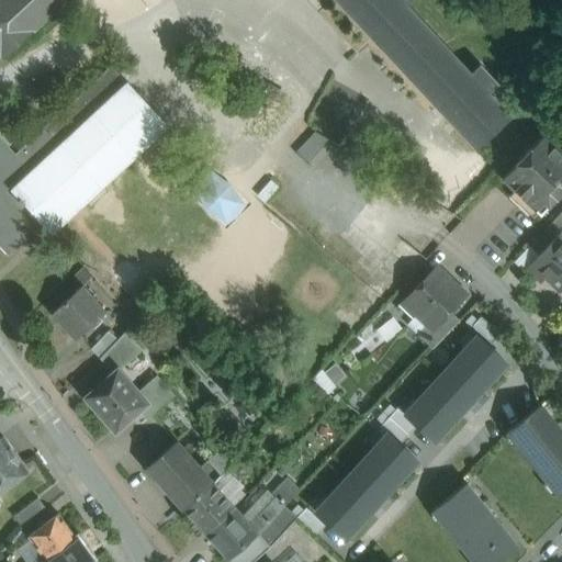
[(0,0),(0,53),(1,53),(4,57),(34,30),(33,30),(64,0),(0,0)]
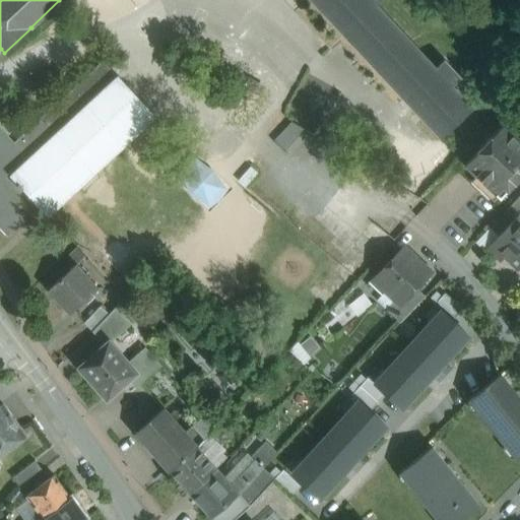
[(311,0),(442,138),(473,109),(453,86),(462,78),(445,60),(436,68),(376,5),(381,0),(311,0)]
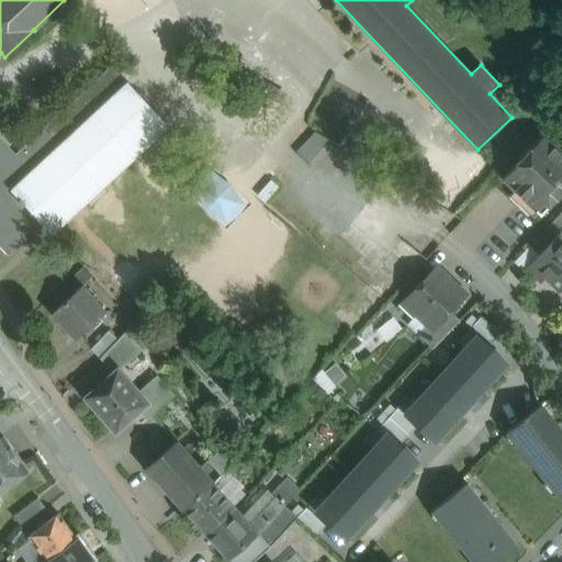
[(112,66),(20,152),(18,150),(15,153),(0,136),(0,244),(10,255),(44,223),(54,234),(56,232),(55,231),(135,157),(137,156),(136,155),(168,125),(112,66)]
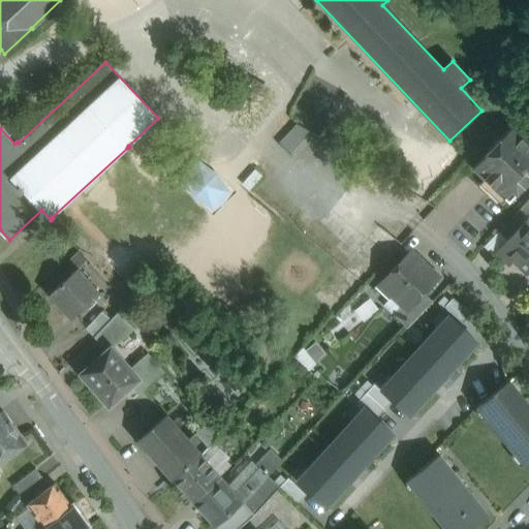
[(279,141),(287,149),(307,131),(299,122),(279,141)]
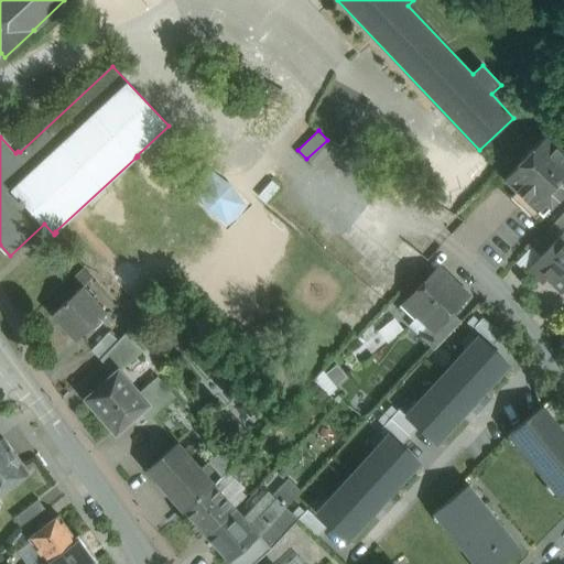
[(563,151),(546,134),(505,180),(518,192),(525,198),(524,198),(542,216),(560,197),(559,197),(563,192),(563,151)]
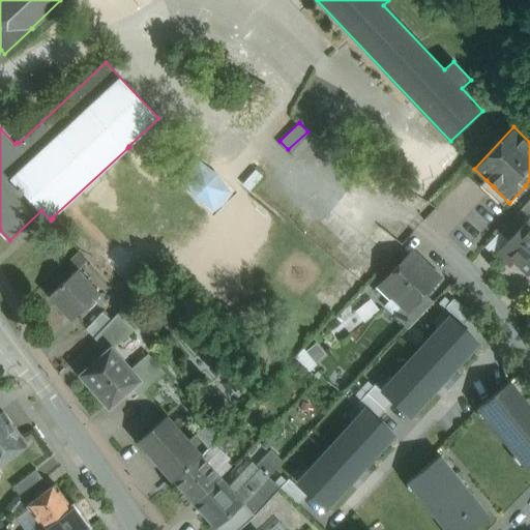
[(206,160),(184,185),(215,213),(237,189),(206,160)]
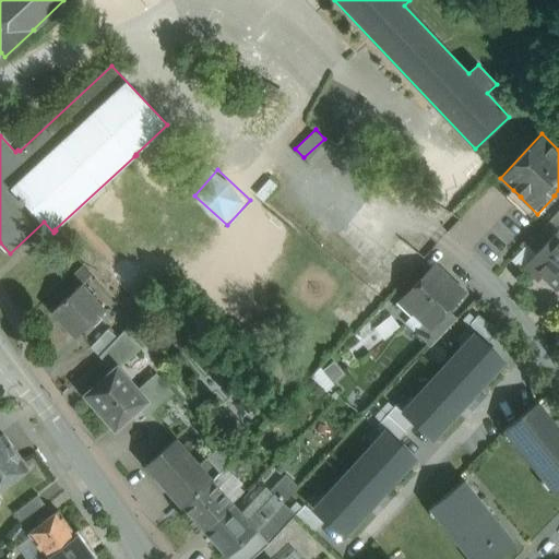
[(558,222),(554,216),(526,245),(536,254),(556,234),(558,235),(558,233),(558,222)]
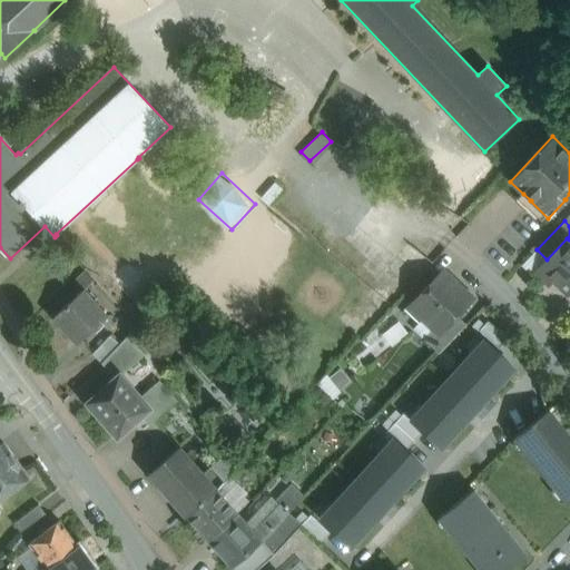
[(547,259),(534,273),(546,284),(550,278),(569,296),(569,294),(569,241),(569,239),(567,238),(547,259)]
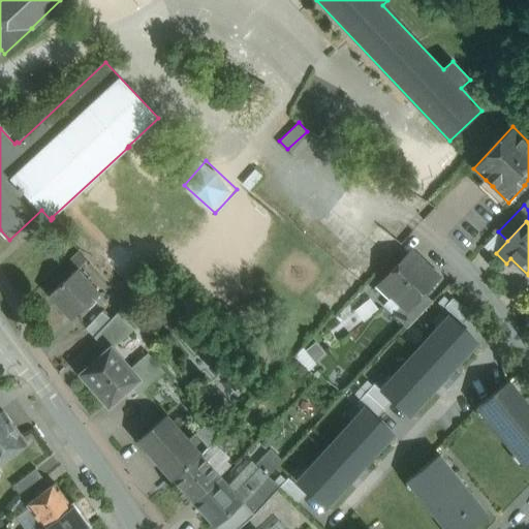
[(411,251),(377,287),(386,296),(392,296),(401,304),(403,306),(414,293),(419,298),(424,292),(438,277),(411,251)]
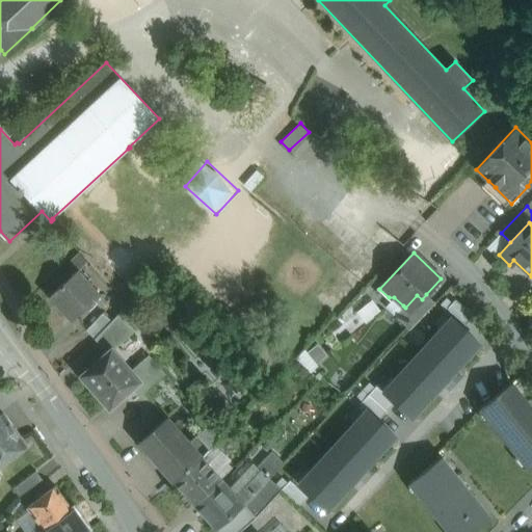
[(77,271),(50,296),(73,320),(100,295),(77,271)]
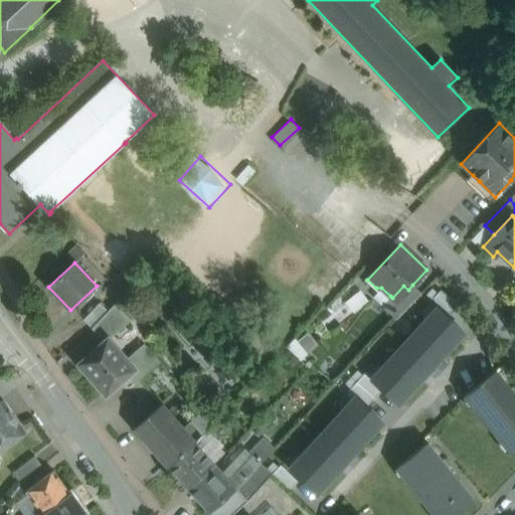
[(403,286),(392,298),(390,296),(381,306),(396,320),(420,294),(412,285),(408,290),(403,286)]
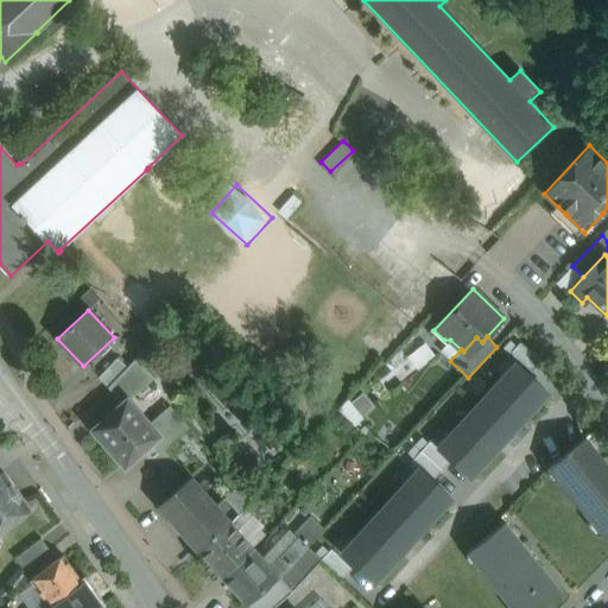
[(118,358),(99,378),(108,388),(128,367),(118,358)]
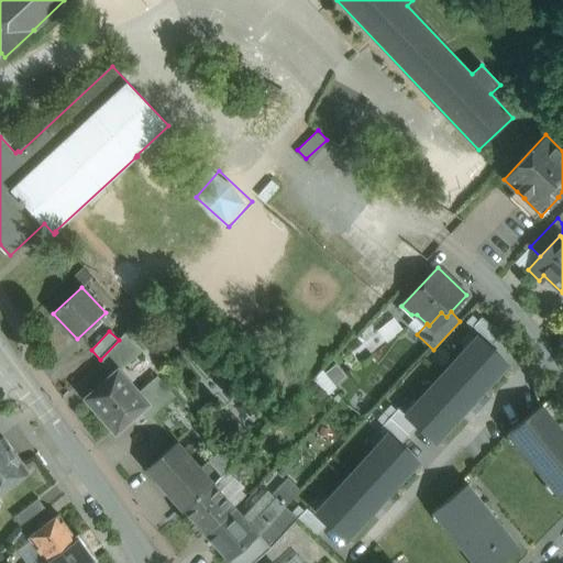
[(119,340),(100,360),(112,373),(119,368),(120,370),(142,350),(127,332),(119,340)]
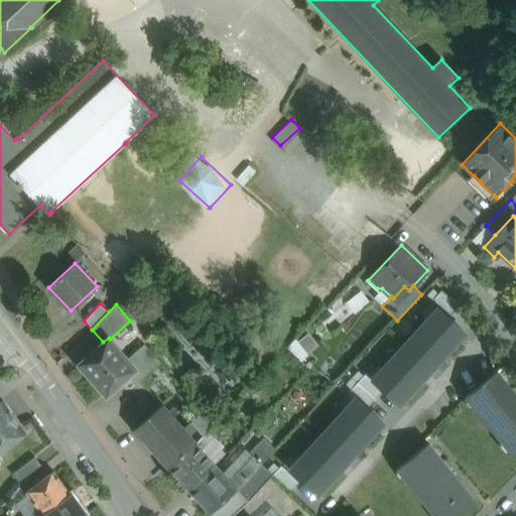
[(372,382),(401,407),(467,332),(437,306),(372,382)]
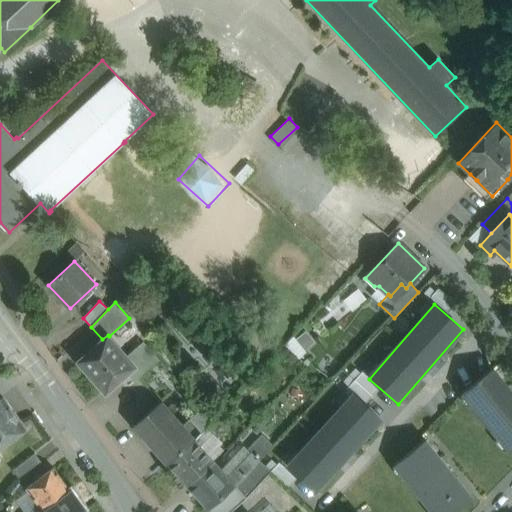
[(317,311),(301,328),(316,342),(332,325),(317,311)]
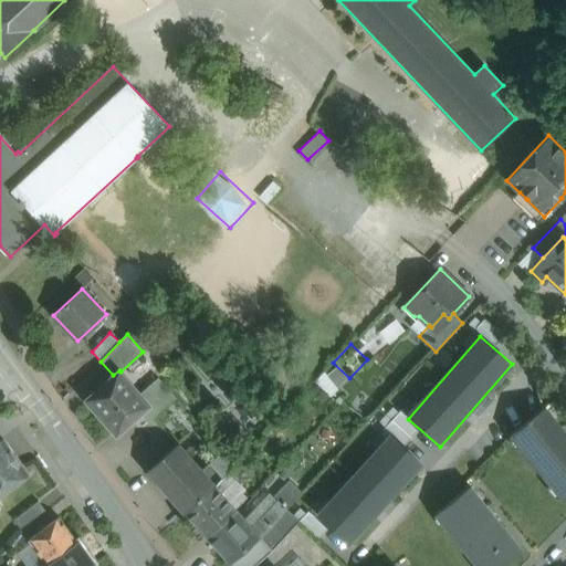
[(113,375),(85,400),(116,436),(142,413),(148,422),(176,398),(158,378),(140,394),(121,371),(119,370),(113,375)]
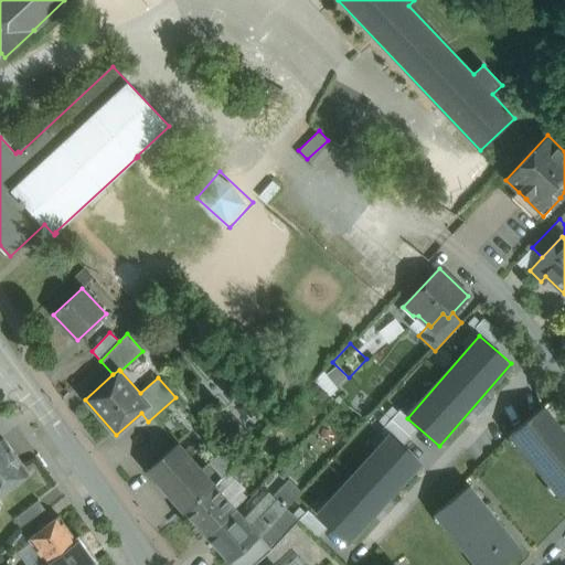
[(564,497),(564,435),(544,408),(511,435),(562,500),(564,497)]
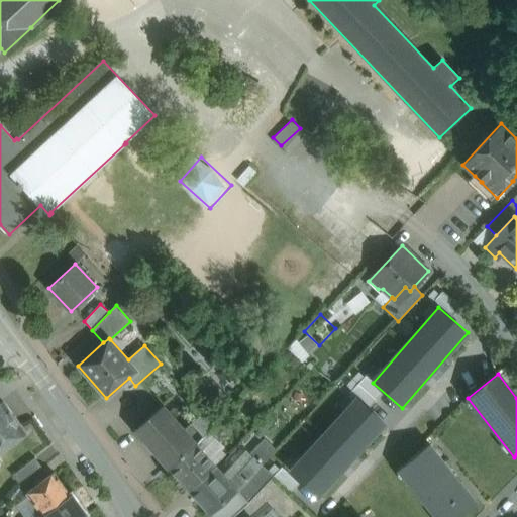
[(289,471),(319,497),(385,423),(354,397),(289,471)]
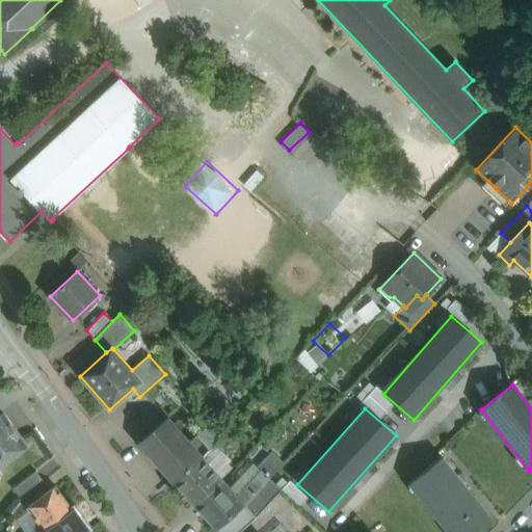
[(6,417),(0,416),(0,464),(27,446),(6,417)]
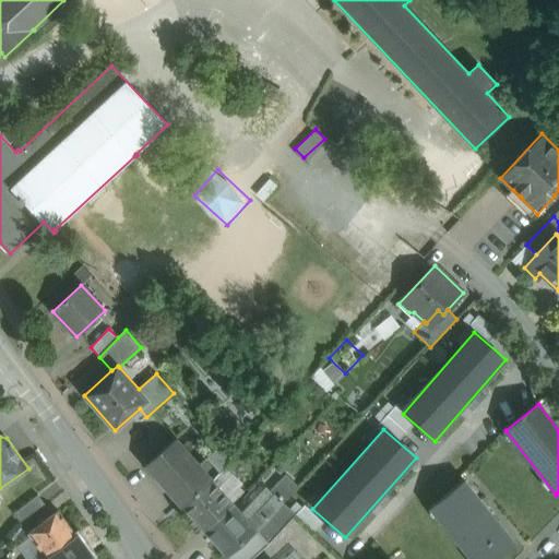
[(175,439),(146,465),(185,507),(212,480),(213,480),(225,467),(232,461),(218,448),(199,465),(175,439)]
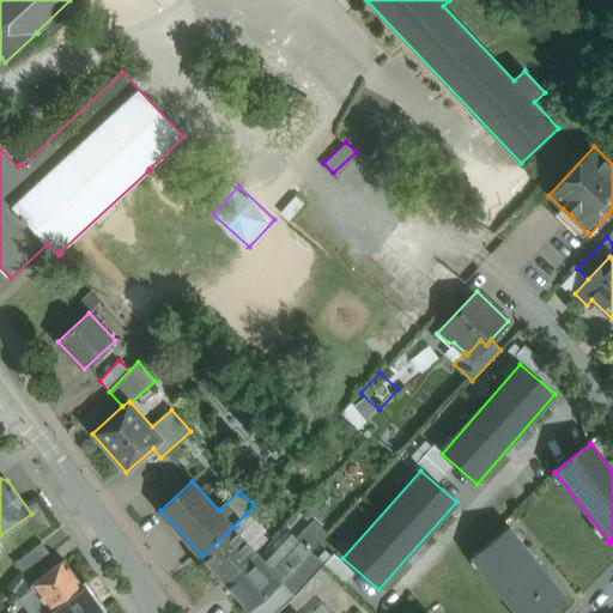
[(319,501),(304,515),(310,521),(325,507),(319,501)]
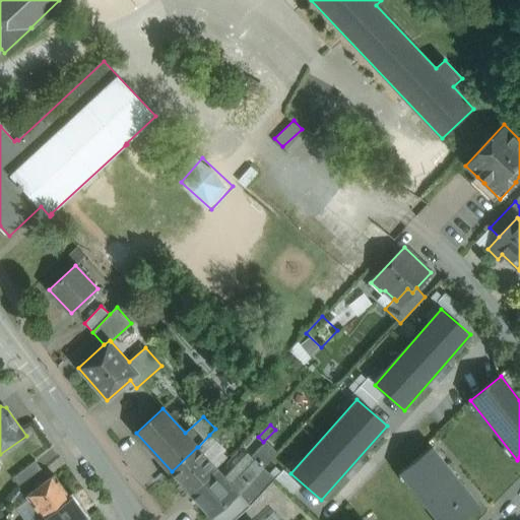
[(198,447),(197,447),(204,454),(216,441),(209,435),(198,447)]
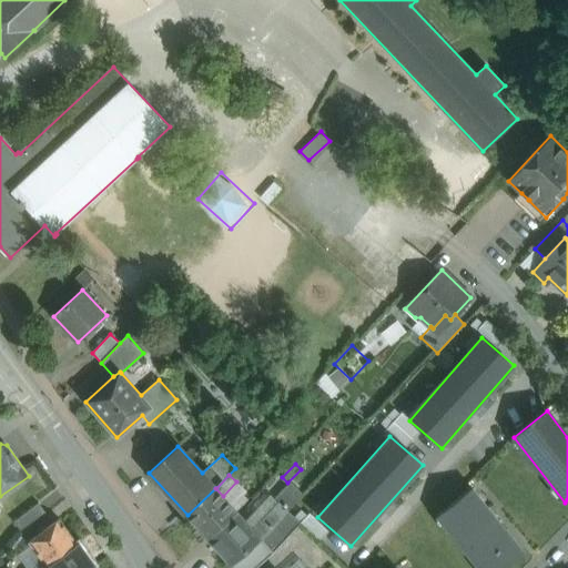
[(215,488),(188,515),(209,540),(239,514),(223,496),(215,488)]
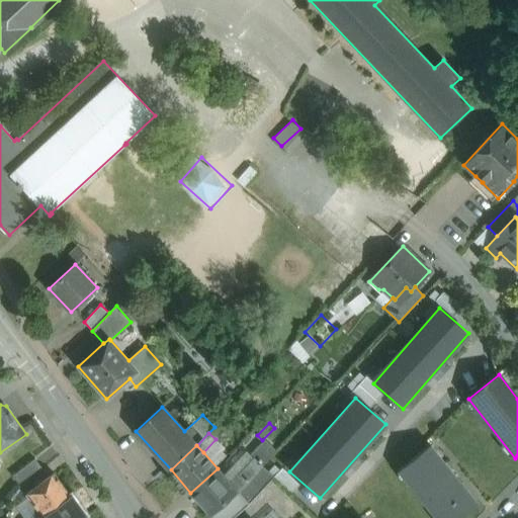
[(462,517),(478,506),(430,446),(401,470),(438,517),(462,517)]
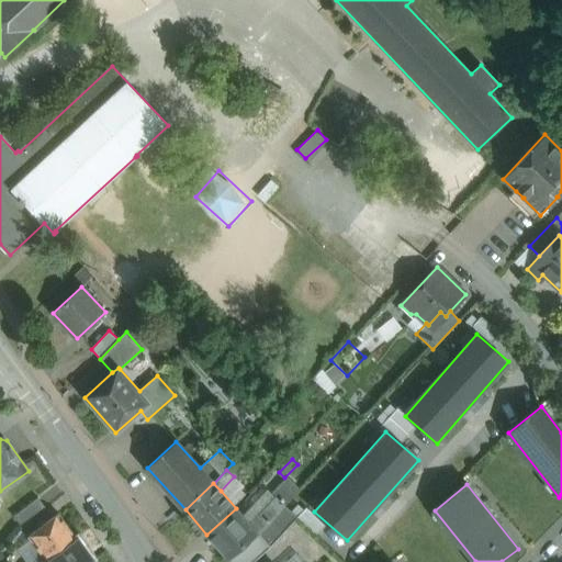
[(38,498),(13,516),(22,527),(46,508),(38,498)]
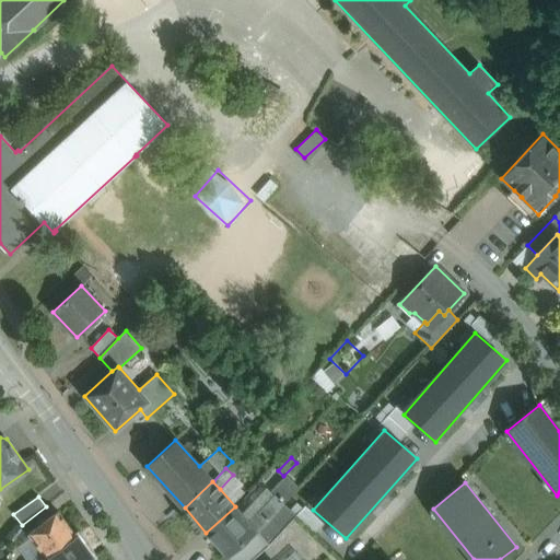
[(277,497),(249,523),(257,532),(283,504),(283,503),(277,497)]
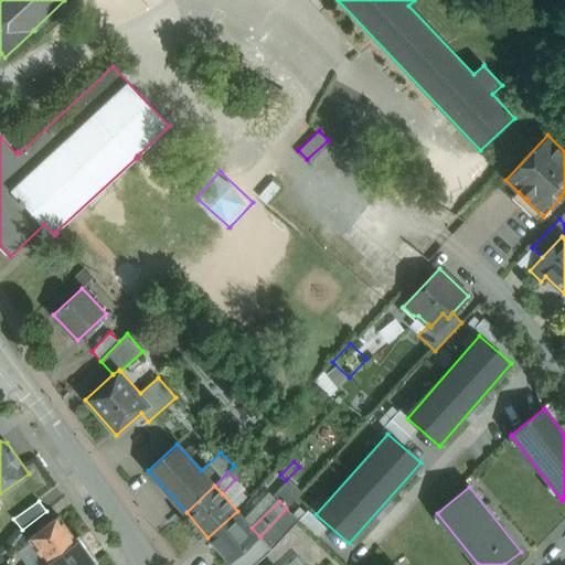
[(286,509),(259,536),(272,550),(299,520),(286,509)]
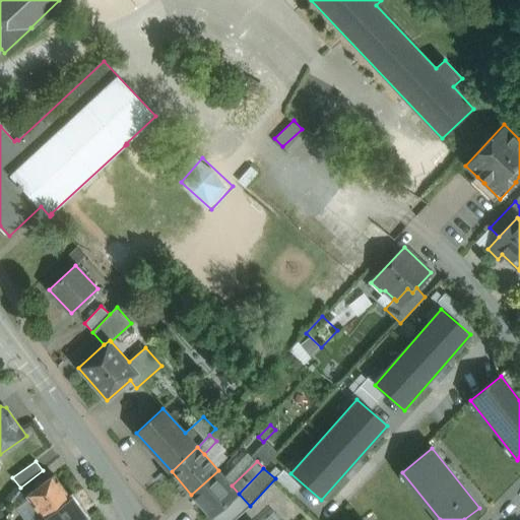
[(218,470),(191,495),(211,518),(239,494),(232,485),(218,470)]
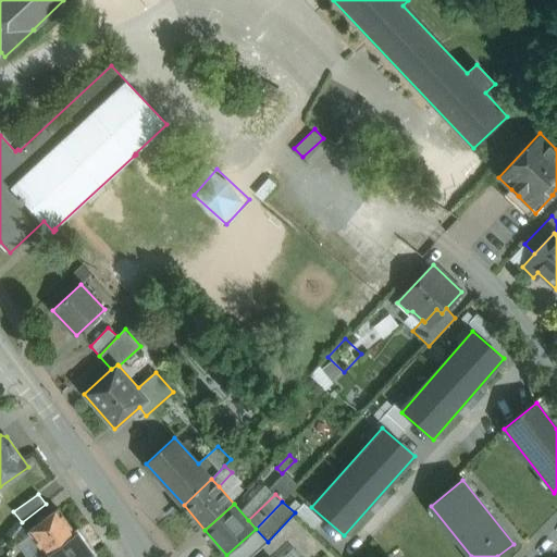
[(76,534),(59,509),(47,517),(44,512),(34,520),(37,524),(28,532),(39,546),(47,556),(76,534)]
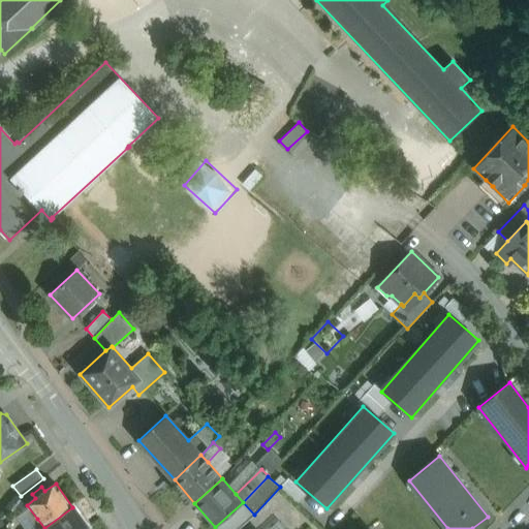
[(243,502),(215,527),(216,528),(238,528),(254,515),(243,502)]
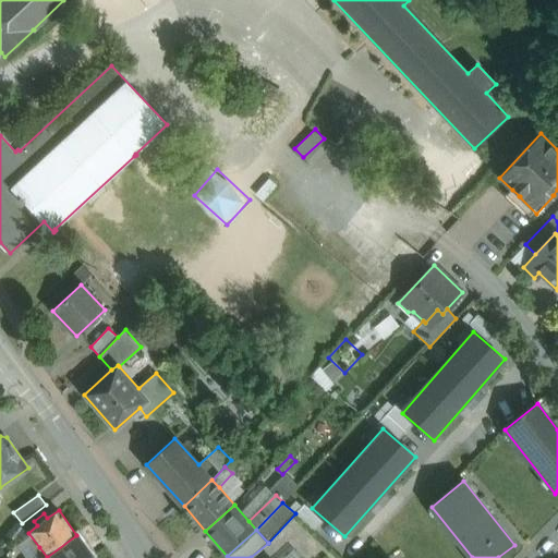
[(88,557),(92,557),(76,535),(47,557),(88,557)]
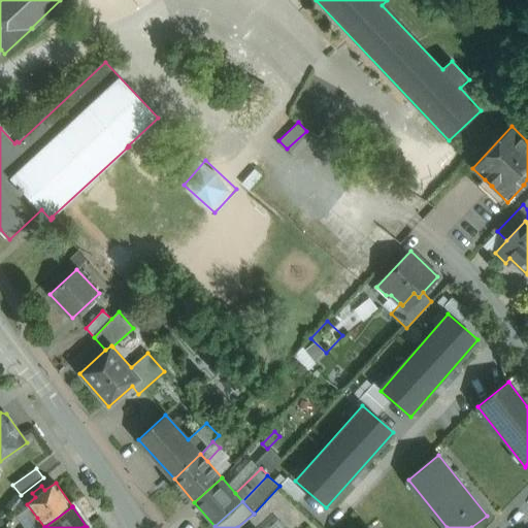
[(37,518),(27,527),(44,527),(37,518)]
